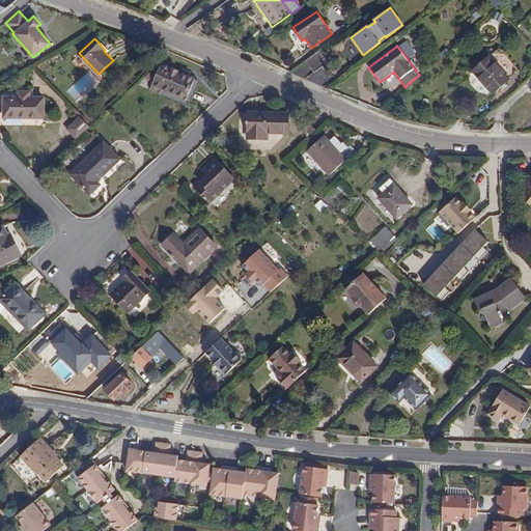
[(490,57),(509,79),(519,71),(499,49),(490,57)]
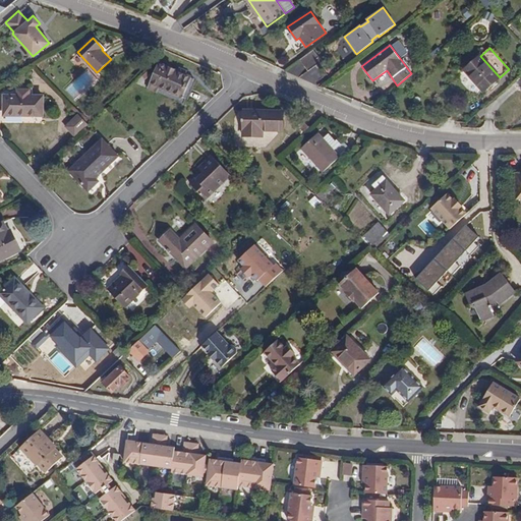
[(316,49),(300,62),(307,72),(319,64),(315,59),(322,55),(316,49)]
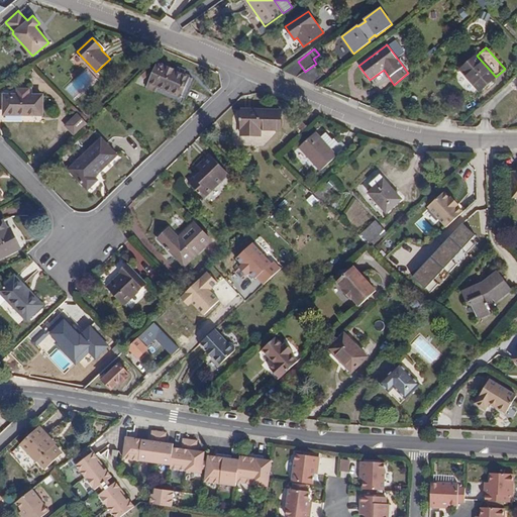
[(479,92),(496,77),(477,56),(460,70),(479,92)]
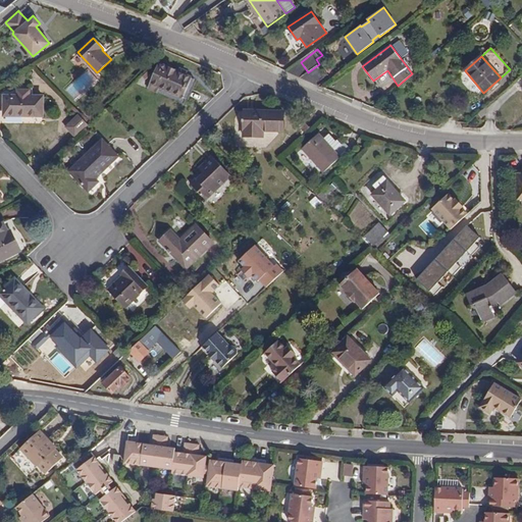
[(196,79),(186,74),(177,71),(159,63),(157,70),(166,74),(160,89),(184,98),(188,87),(192,89),(196,79)]
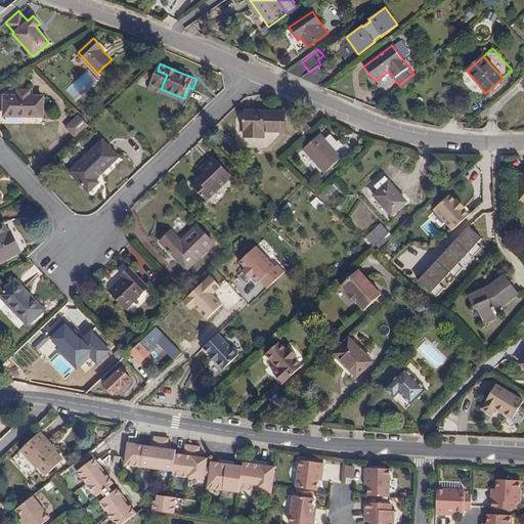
[(88,70),(66,89),(75,101),(98,81),(88,70)]
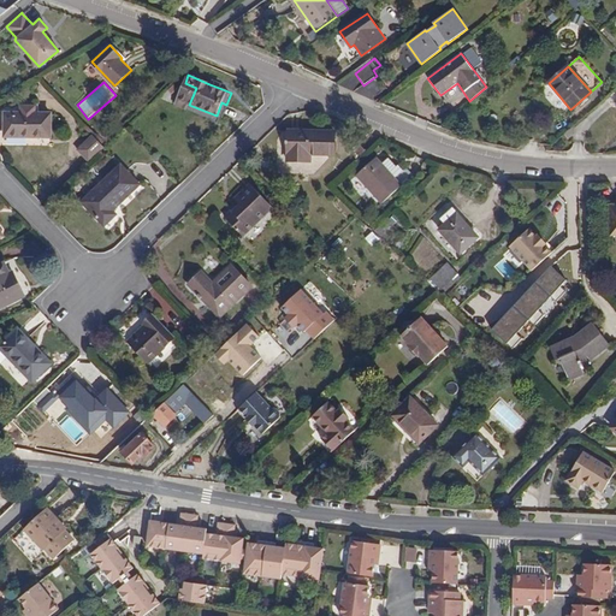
[(196,88),(185,83),(176,105),(187,110),(189,105),(196,88)]
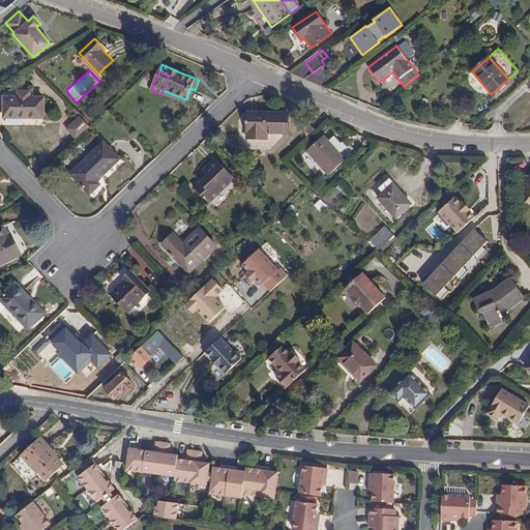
[(18,91),(18,97),(4,97),(3,118),(43,118),(43,98),(29,97),(29,91),(18,91)]
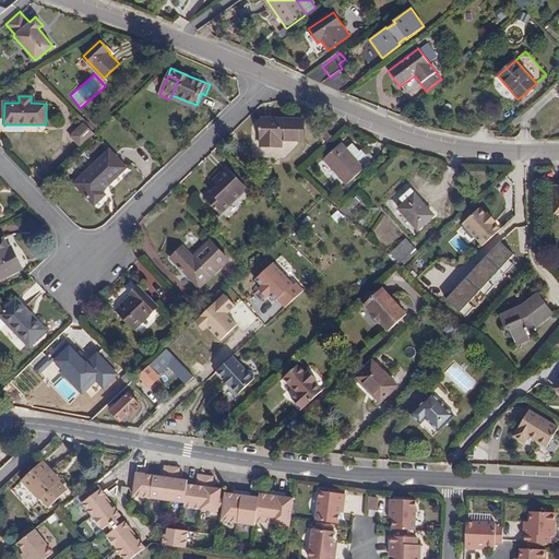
[(282,146),(282,140),(304,141),(304,119),(262,118),(261,145),(282,146)]
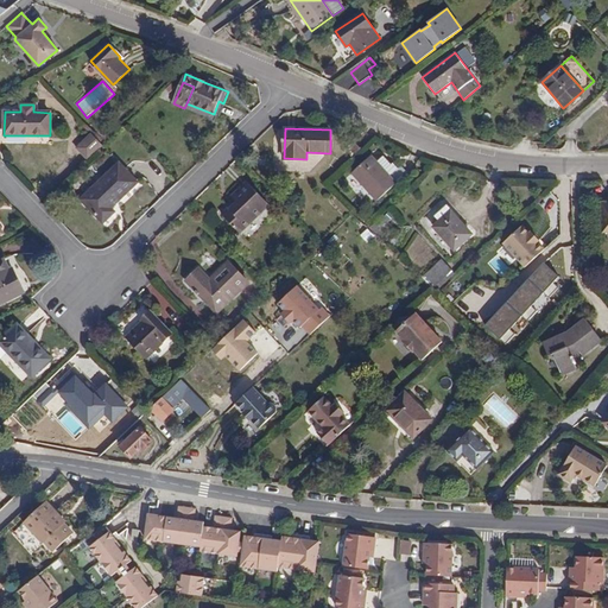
[(103,144),(93,133),(76,149),(87,159),(103,144)]
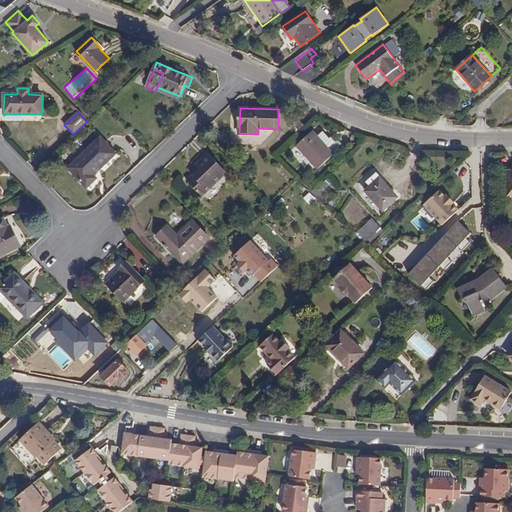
[(296,132),(303,126),(298,119),(290,125),(296,132)]
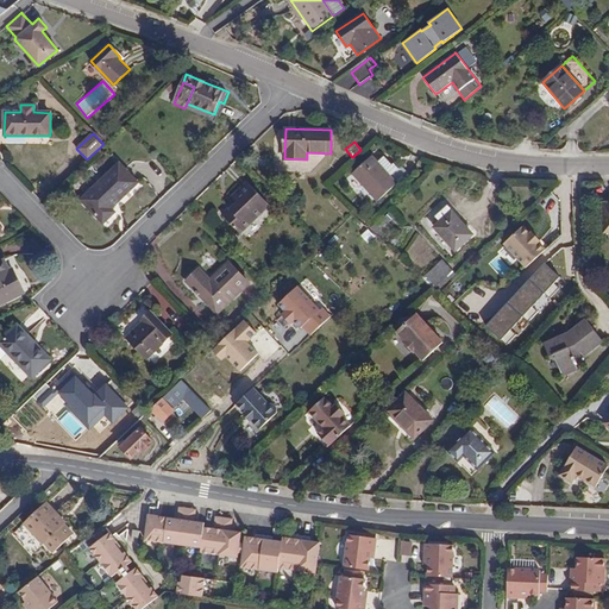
[(396,184),(371,156),(352,174),(378,201),(396,184)]
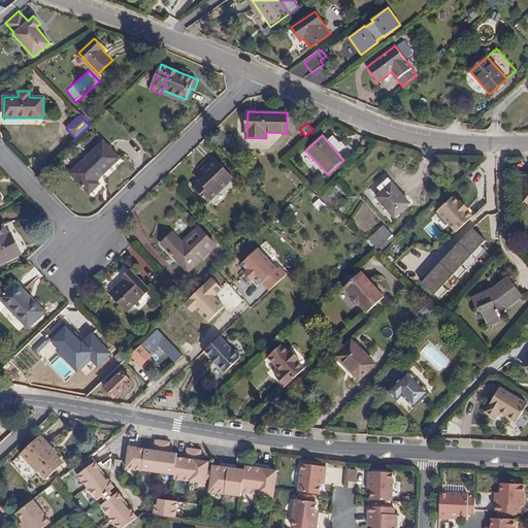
[(120,158),(103,141),(70,172),(90,193),(100,184),(97,180),(120,158)]
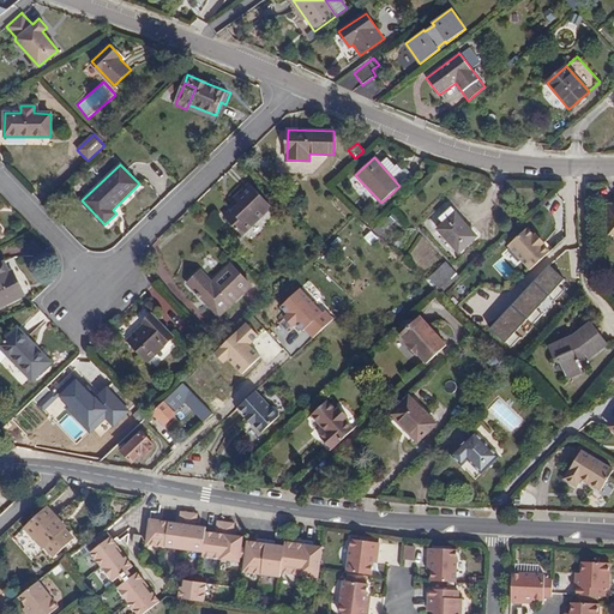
[(224,217),(242,235),(271,206),(250,184),(234,199),(239,204),(224,217)]
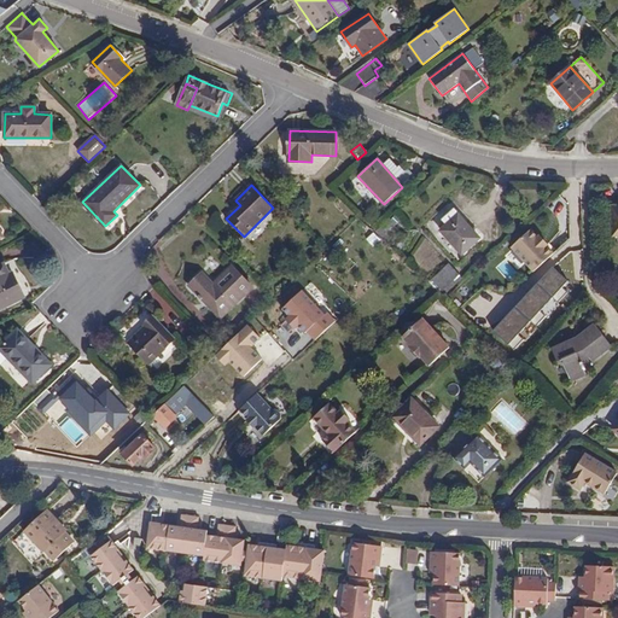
[(447,226),(459,215),(454,209),(442,219),(447,226)]
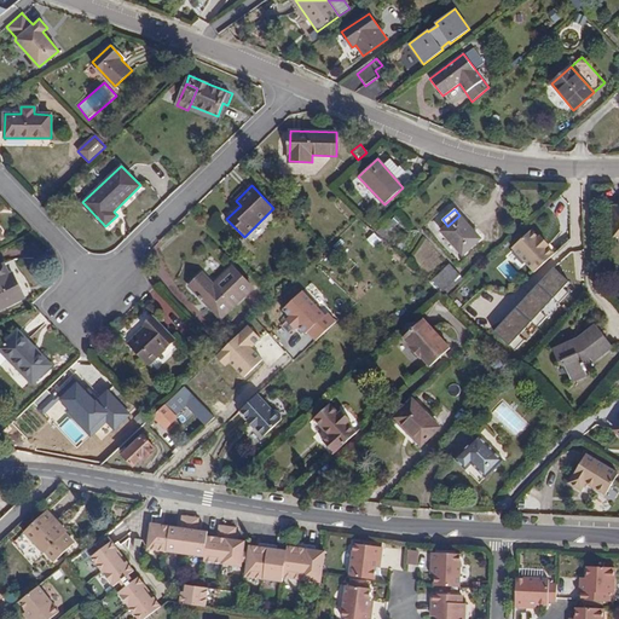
[(401,220),(398,215),(391,221),(395,226),(401,220)]
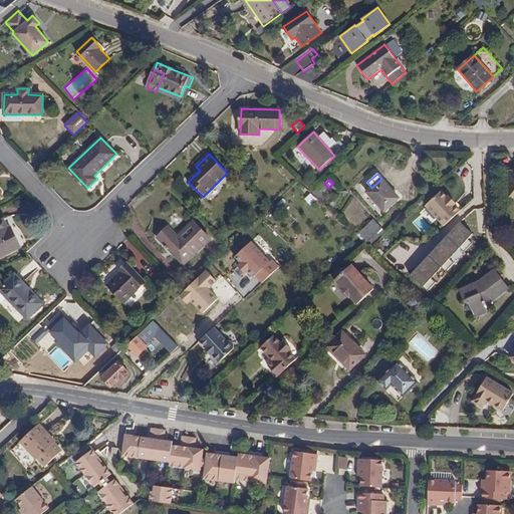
[(400,198),(381,179),(371,188),(366,192),(383,212),(400,198)]
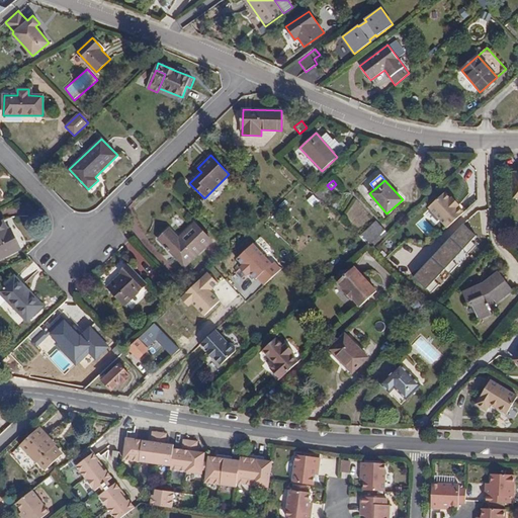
[(314,193),(320,199),(325,195),(319,188),(314,193)]
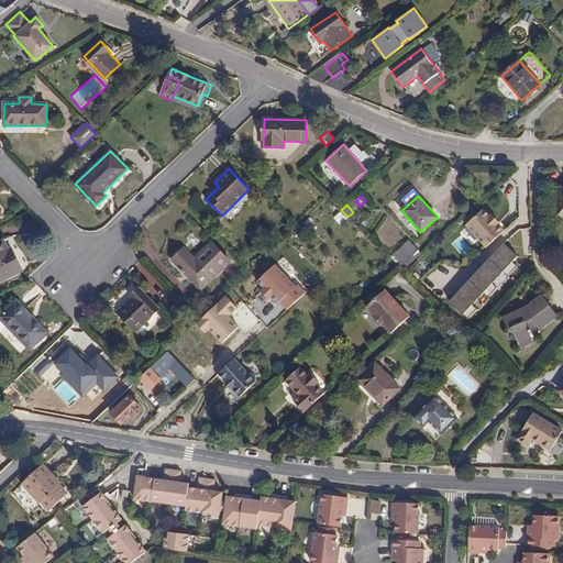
[(339,224),(346,219),(341,211),(333,217),(339,224)]
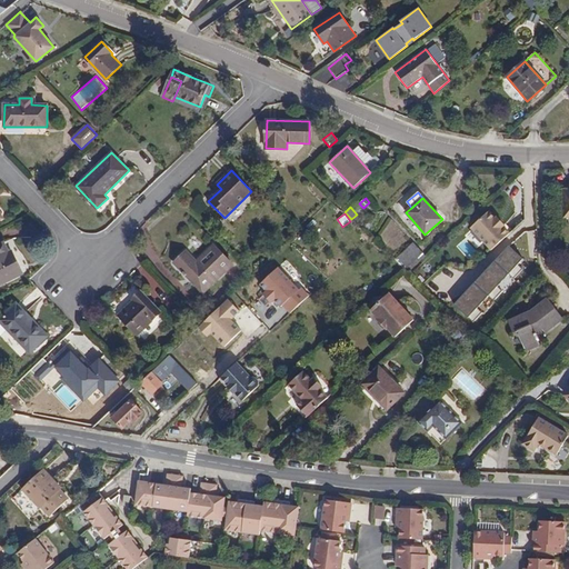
[(493,217),(490,213),(472,230),(493,250),(509,235),(502,227),(505,225),(496,215),(493,217)]
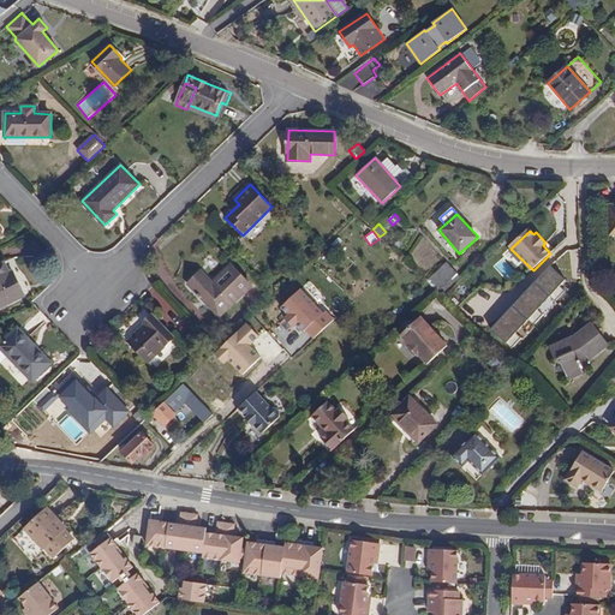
[(406,237),(401,234),(396,243),(395,242),(392,246),(398,250),(406,237)]
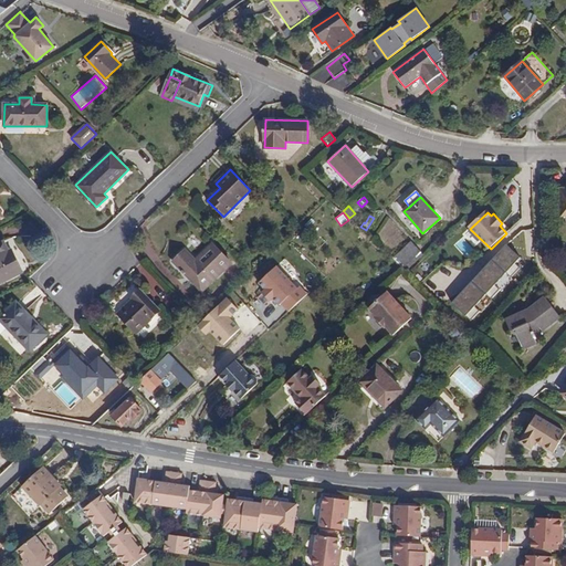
[(9,251),(4,241),(0,242),(0,282),(22,272),(12,250),(9,251)]
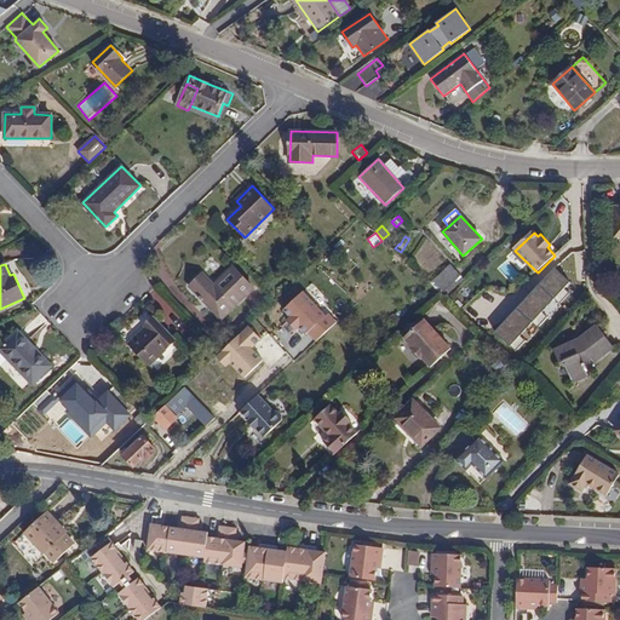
[(432,281),(442,292),(459,276),(449,265),(432,281)]
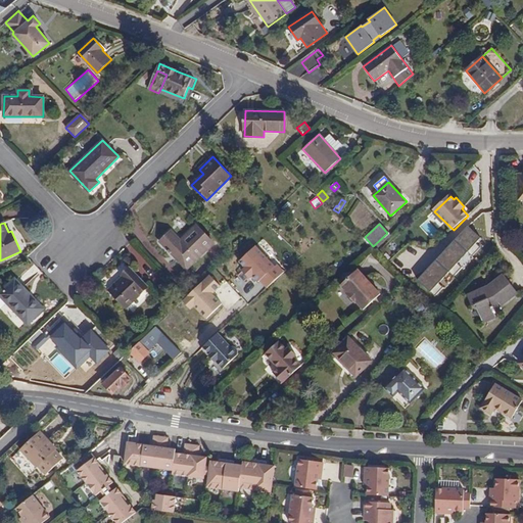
[(160,242),(187,270),(214,243),(196,226),(181,240),(172,231),(160,242)]
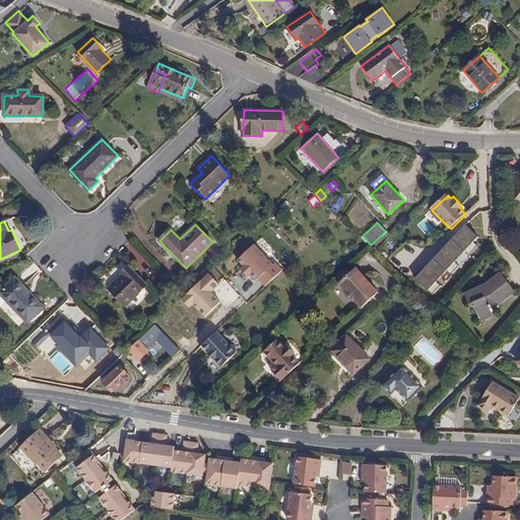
[(465,224),(452,239),(465,251),(473,242),(478,236),(465,224)]
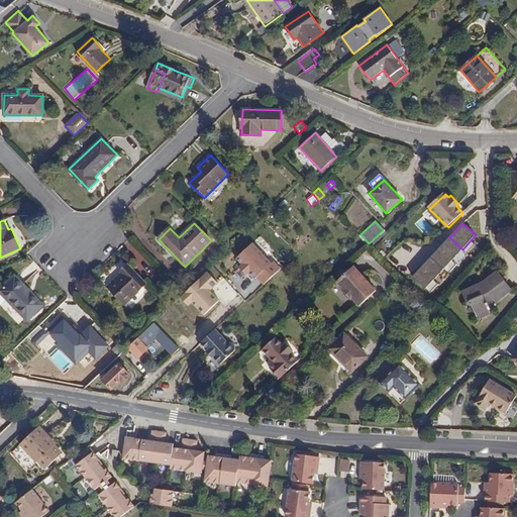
[(369,243),(373,246),(387,233),(383,230),(369,243)]
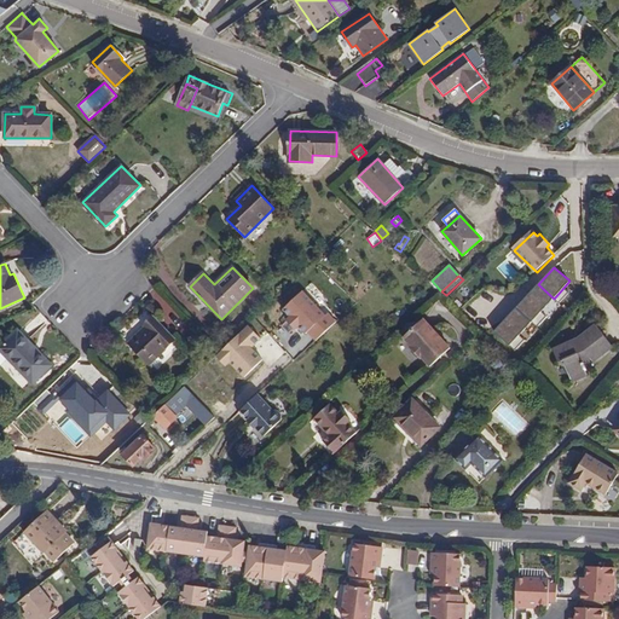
[(538,284),(515,308),(531,322),(541,312),(554,299),(538,284)]
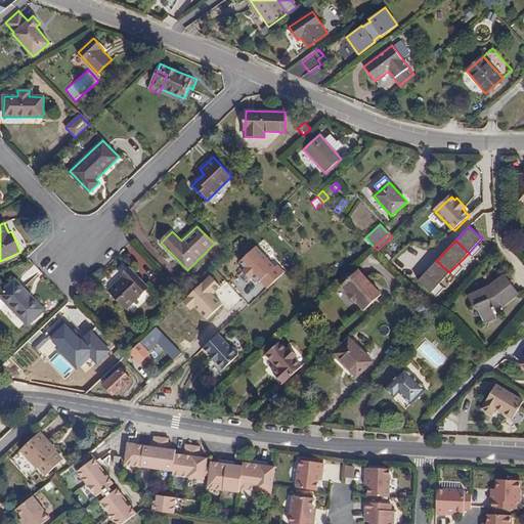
[(477,244),(469,253),(473,257),(482,248),(477,244)]
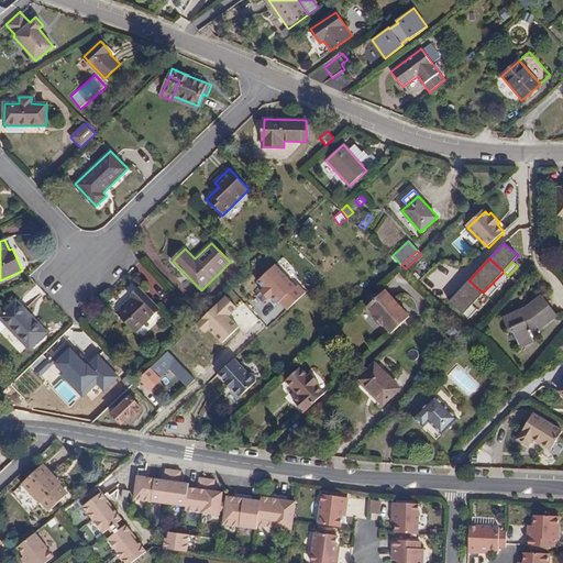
[(258,279),(265,287),(263,288),(271,297),(272,295),(278,302),(280,300),(288,308),(307,291),(299,283),(296,285),(276,263),(258,279)]
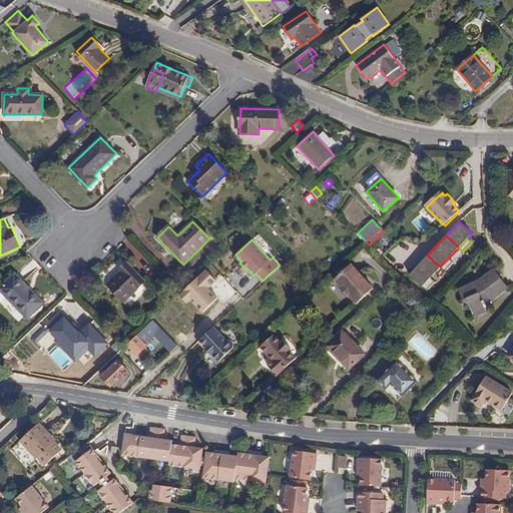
[(427,255),(410,275),(422,286),(429,278),(440,267),(427,255)]
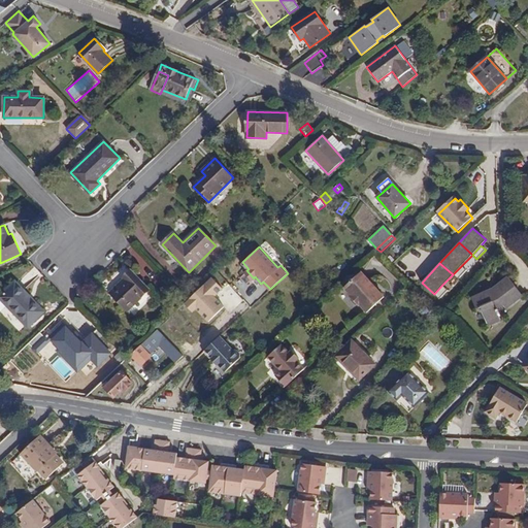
[(461,266),(453,274),(458,278),(466,270),(461,266)]
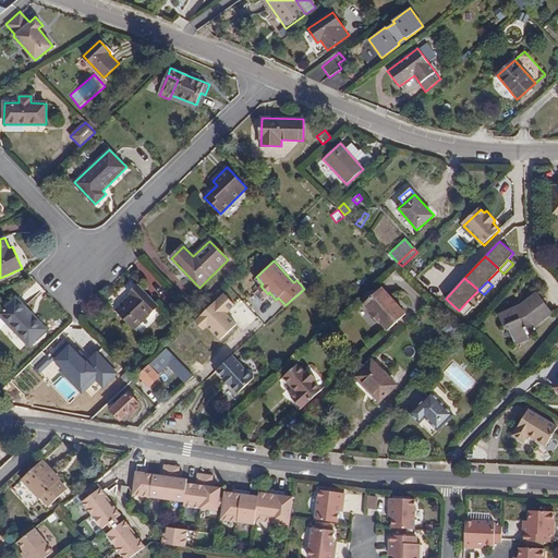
[(117,310),(135,328),(157,306),(138,286),(129,293),(131,295),(117,310)]
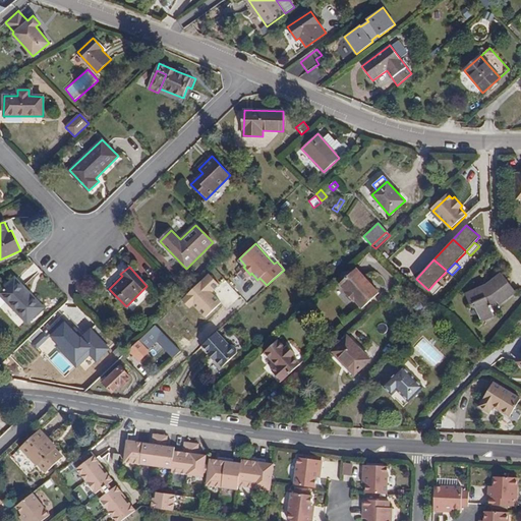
[(243,267),(242,269),(249,276),(250,275),(243,267)]
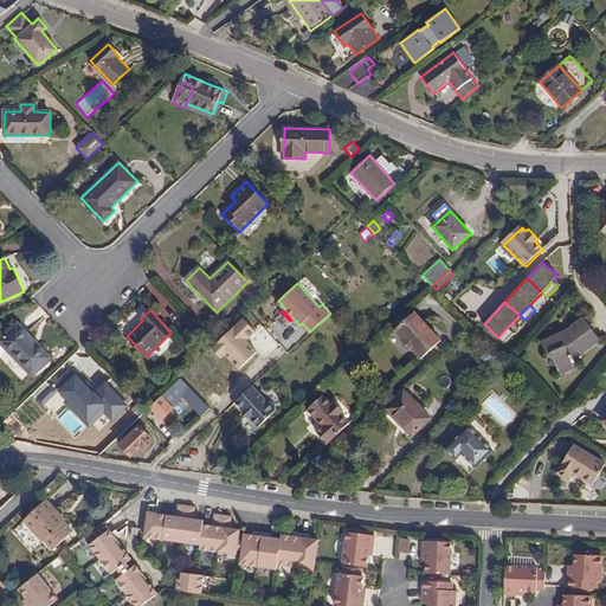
[(440,340),(414,311),(394,330),(404,340),(403,341),(411,349),(411,348),(420,359),(440,340)]
